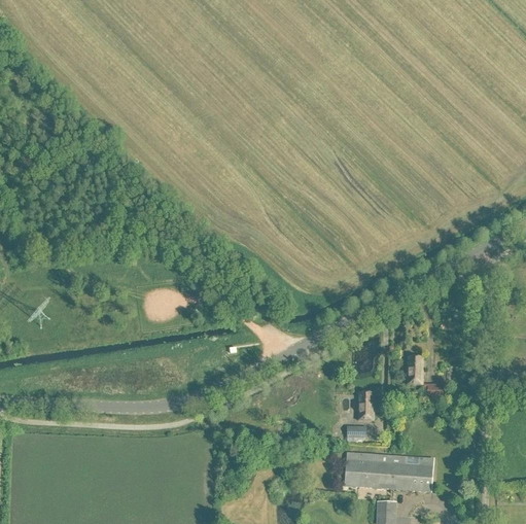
[(407,355),(407,383),(422,384),(422,356),(407,355)]
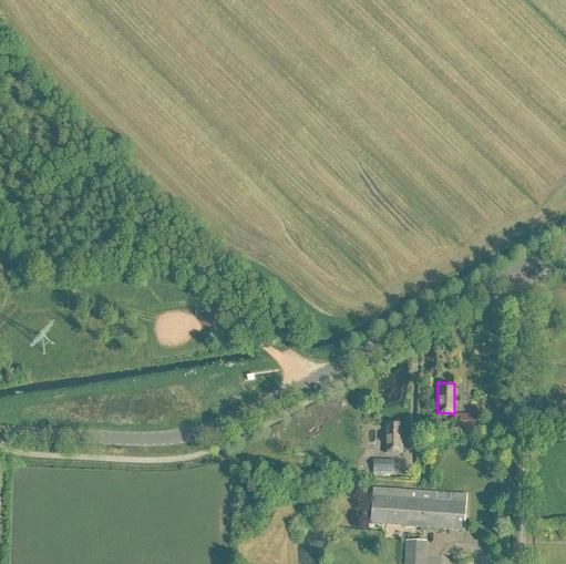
[(455,412),(454,416),(460,417),(459,427),(480,428),(481,412),(455,412)]
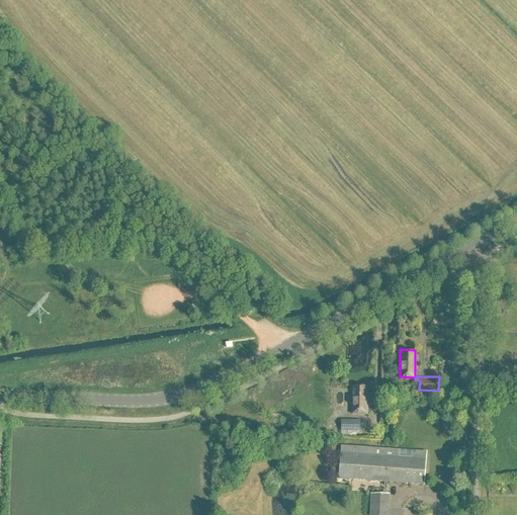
[(352,384),(351,412),(366,412),(366,384),(352,384)]
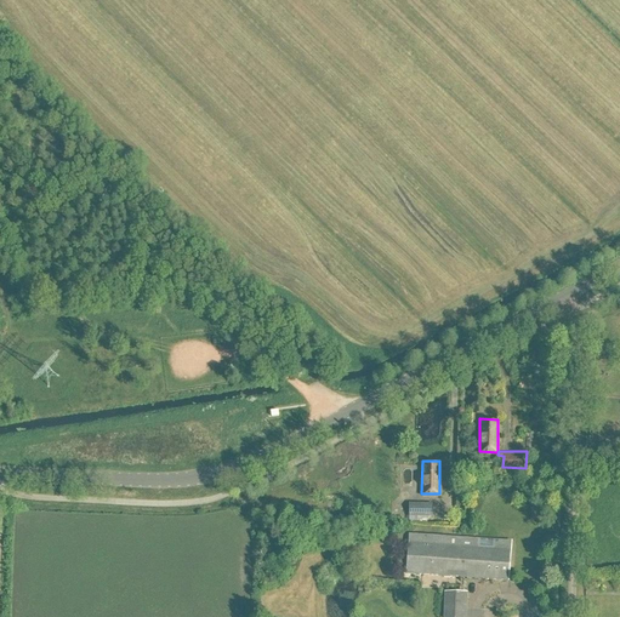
[(409,501),(409,520),(426,520),(426,514),(430,514),(430,501),(409,501)]
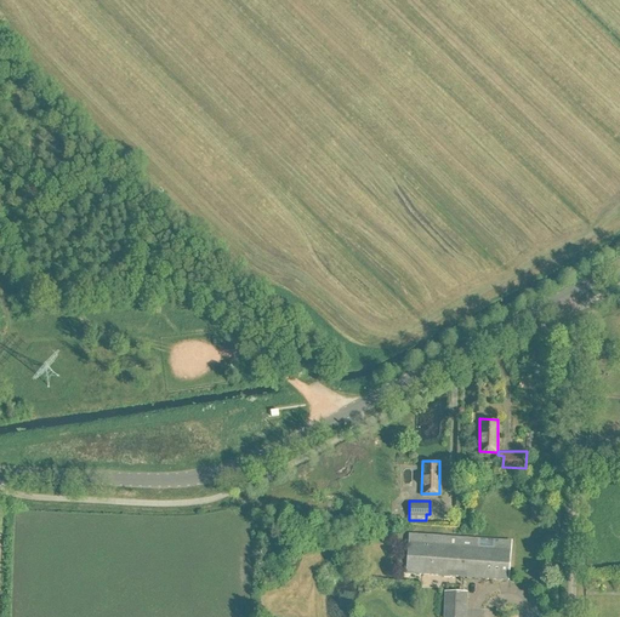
[(510,540),(449,535),(409,532),(408,542),(405,571),(507,578),(510,540)]
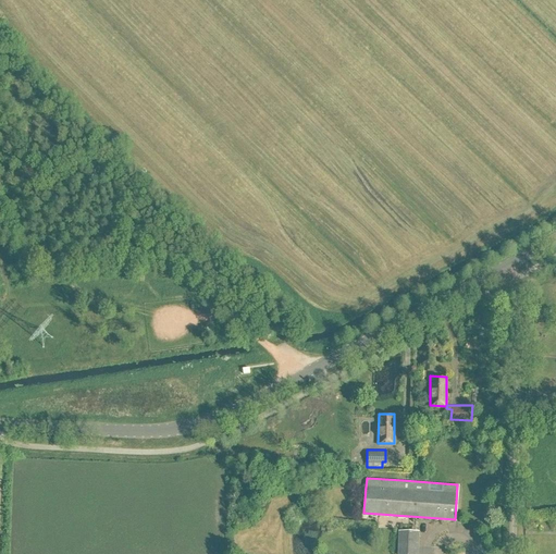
[(398,529),(397,553),(417,553),(418,530),(398,529)]
